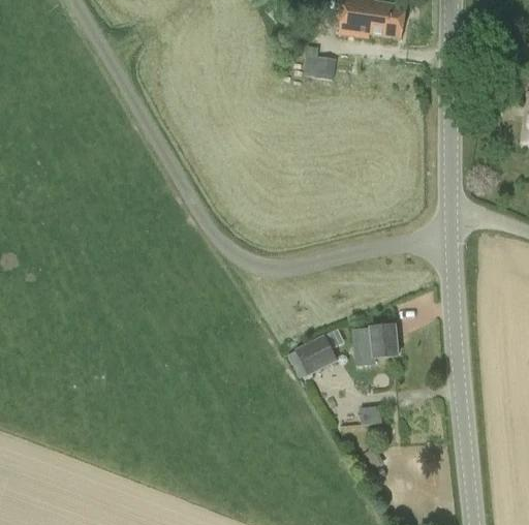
[(344,0),(340,33),(368,37),(368,33),(401,37),(406,5),(372,0),(344,0)]
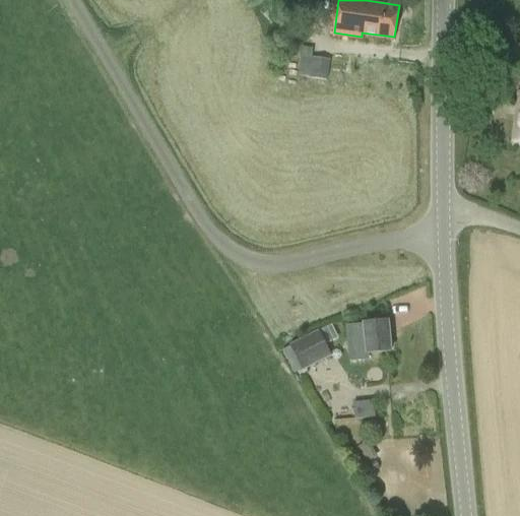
[(302,45),(302,54),(312,55),(313,46),(309,45),(302,45)]
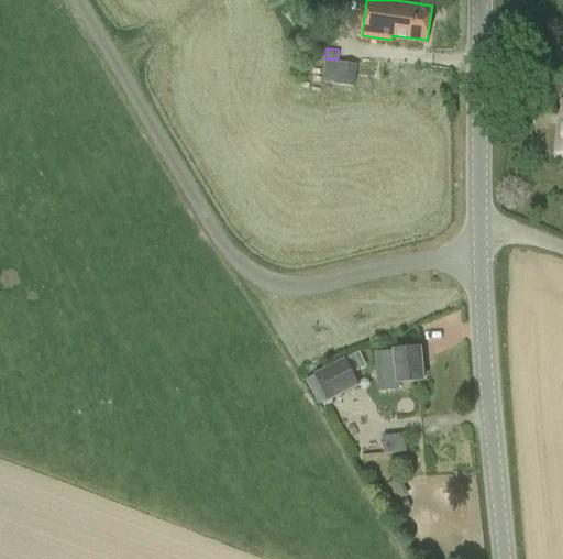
[(356,63),(340,61),(337,80),(353,83),(356,63)]
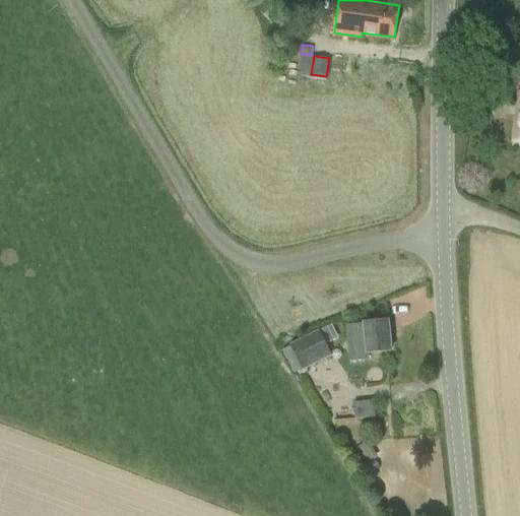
[(389,330),(388,320),(345,324),(348,359),(370,358),(369,350),(391,349),(389,330)]
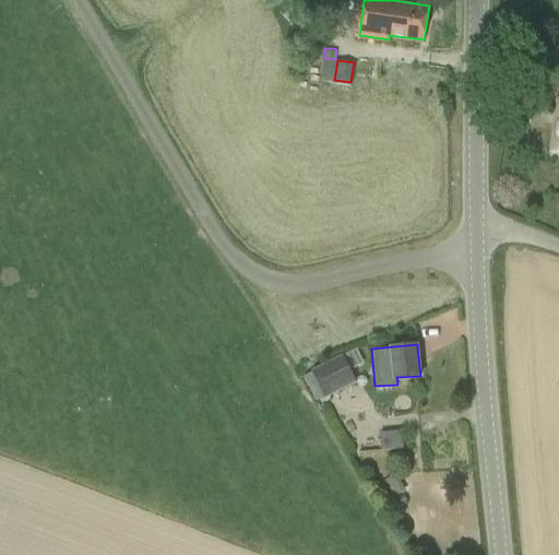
[(343,353),(311,368),(325,397),(356,380),(343,353)]
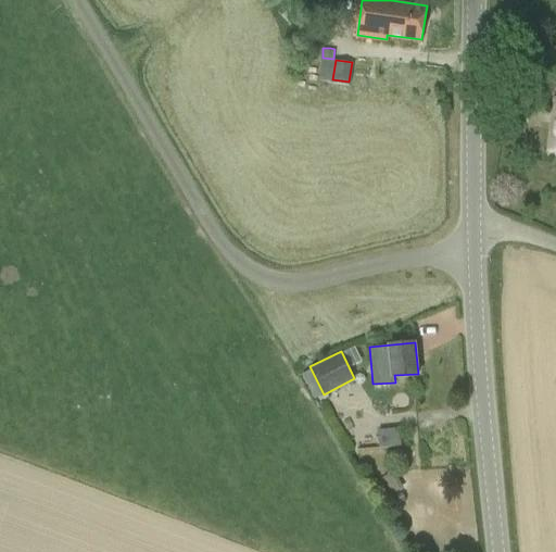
[(401,425),(381,426),(382,442),(402,442),(401,425)]
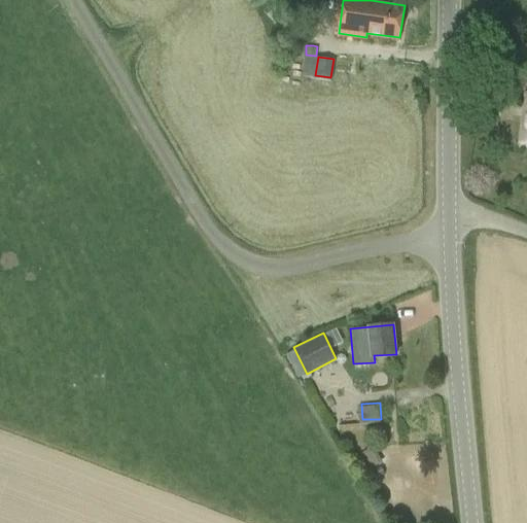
[(382,460),(374,445),(360,451),(369,466),(382,460)]
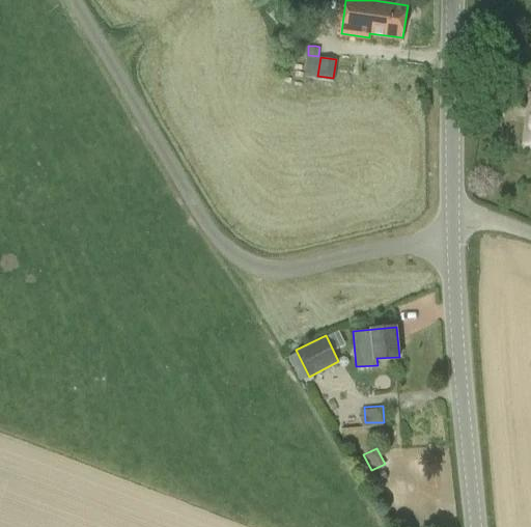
All buildings are outlined.
